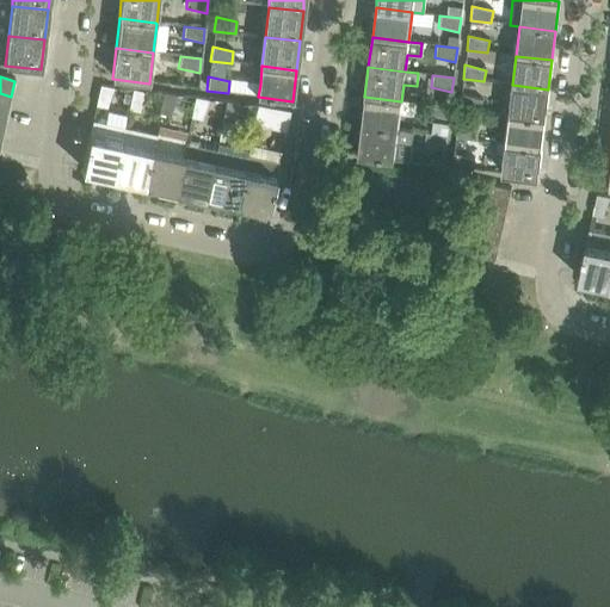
[(548,90),(512,85),(510,101),(497,100),(495,113),(509,115),(544,119),(548,90)]
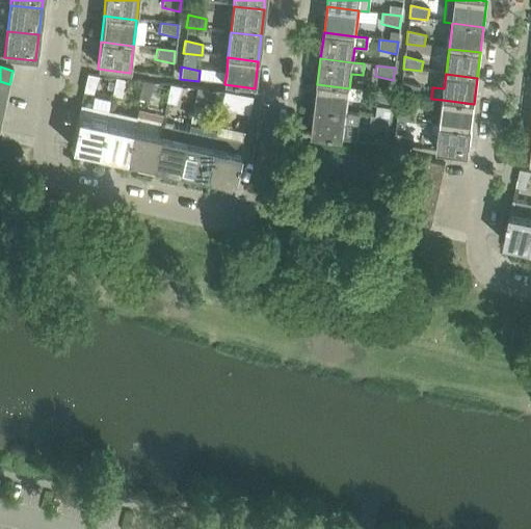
[(93,95),(98,78),(86,76),(83,93),(93,95)]
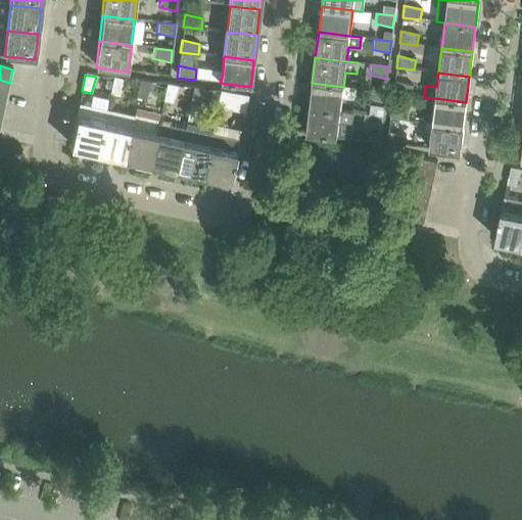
[(122,98),(127,81),(115,78),(111,95),(122,98)]
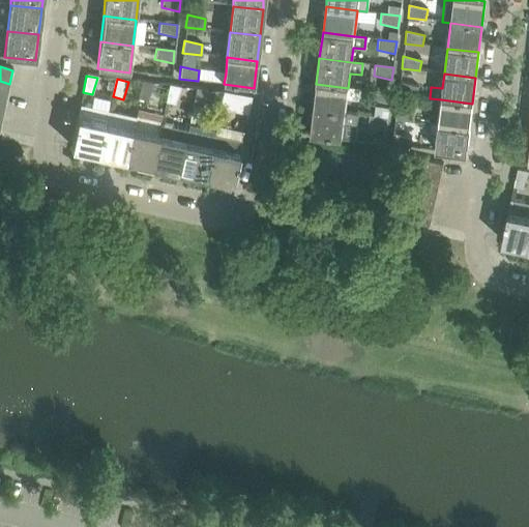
[(9,84),(0,81),(0,93),(6,95),(9,84)]
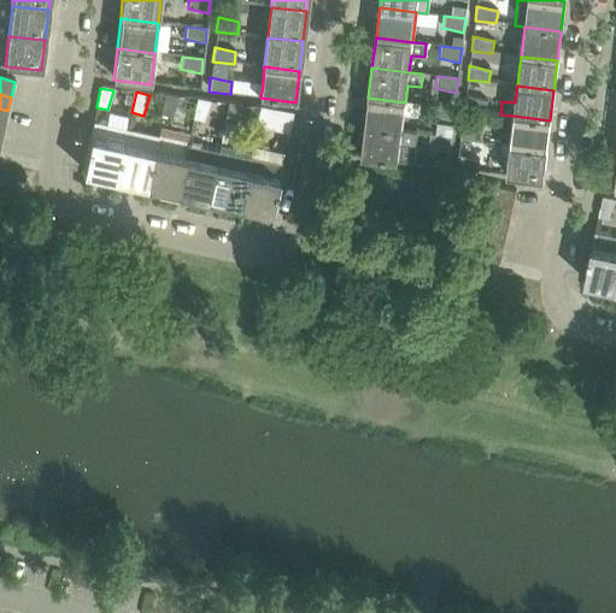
[(487,100),(465,95),(464,110),(485,112),(487,100)]
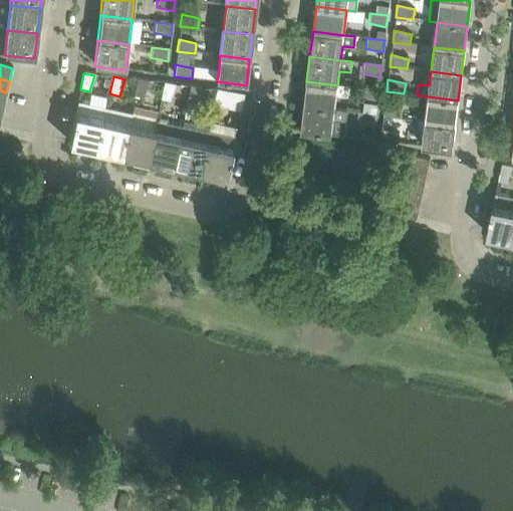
[(146,99),(152,82),(140,80),(136,97),(146,99)]
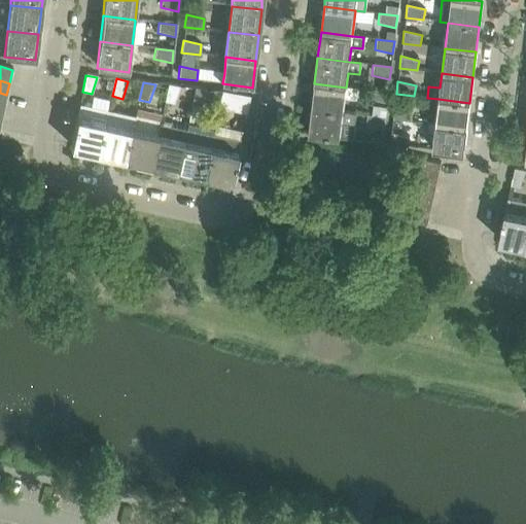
[(314,83),(311,109),(343,113),(344,99),(356,100),(357,89),(346,88),(314,83)]
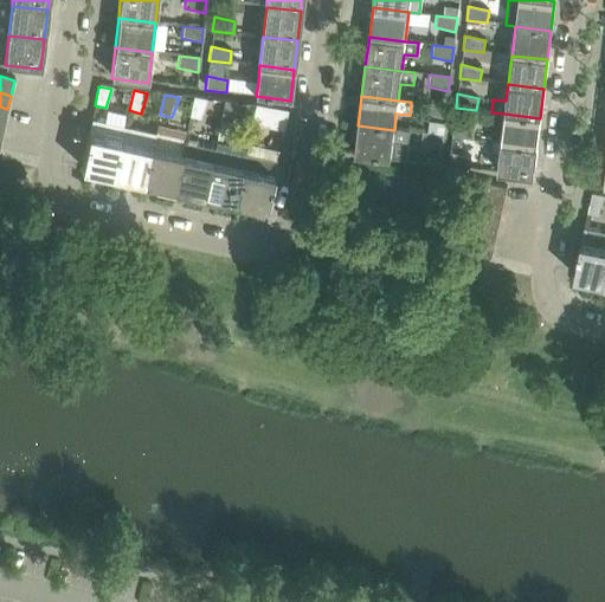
[(203,121),(210,101),(195,98),(192,118),(203,121)]
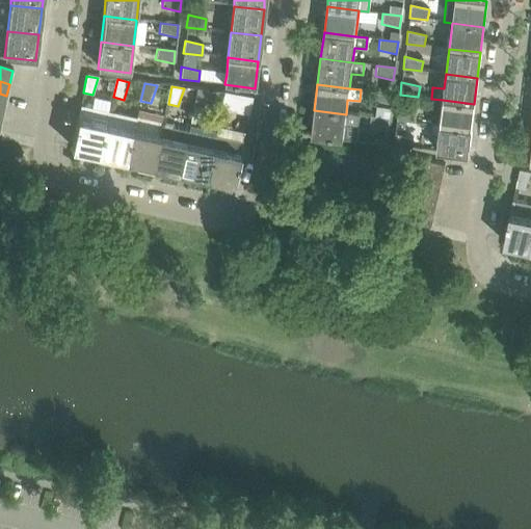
[(204,109),(210,91),(197,89),(193,107),(204,109)]
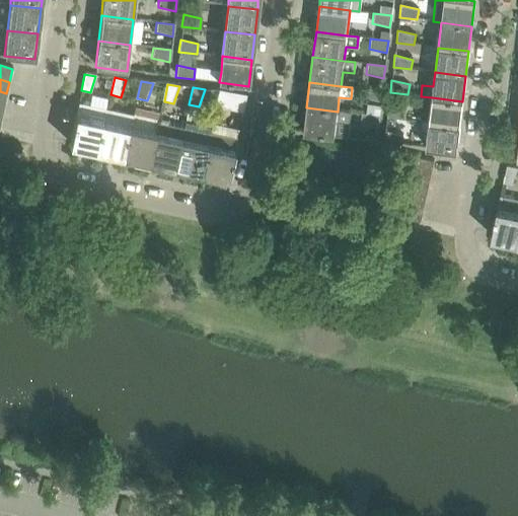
[(380,103),(382,91),(364,89),(363,99),(380,103)]
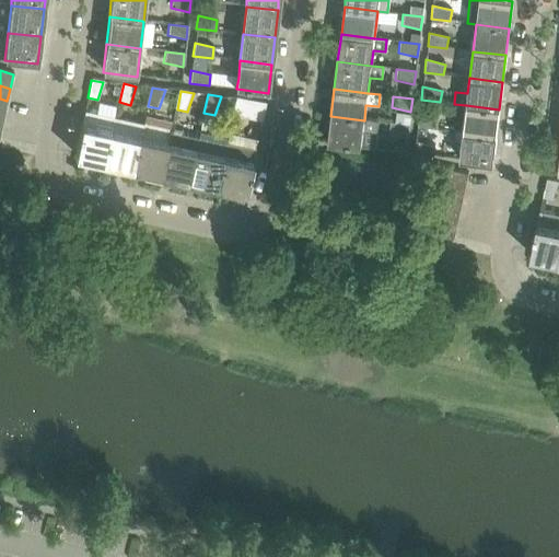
[(234,116),(261,122),(265,103),(239,97),(234,116)]
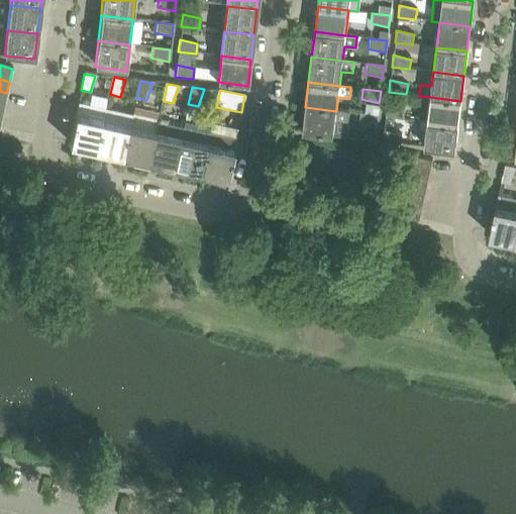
[(460,101),(430,97),(427,122),(457,126),(460,101)]
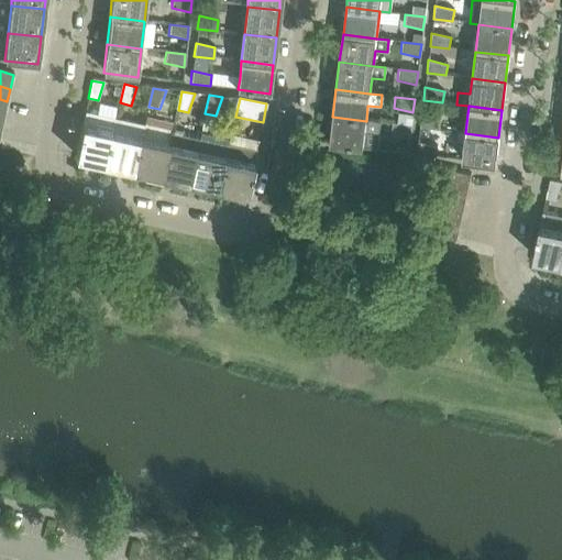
[(75,157),(106,164),(116,119),(85,112),(80,133),(79,133),(78,139),(79,139),(75,157)]
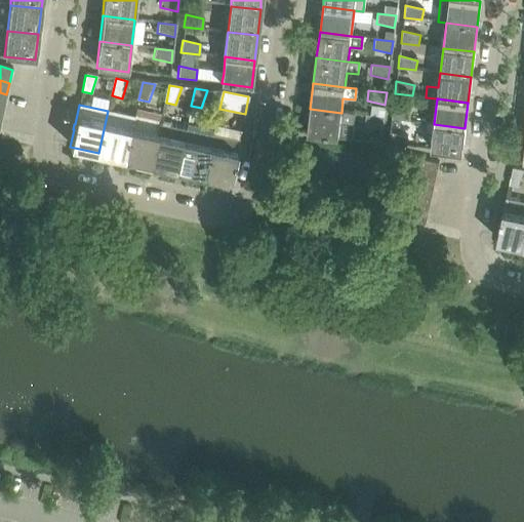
[(410,111),(393,107),(392,119),(409,121),(410,111)]
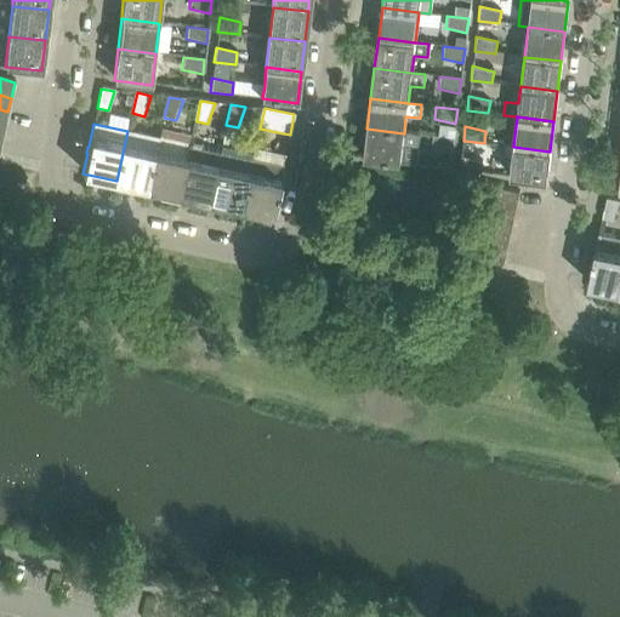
[(367,129),(363,159),(399,164),(402,147),(417,149),(420,135),(404,133),(367,129)]
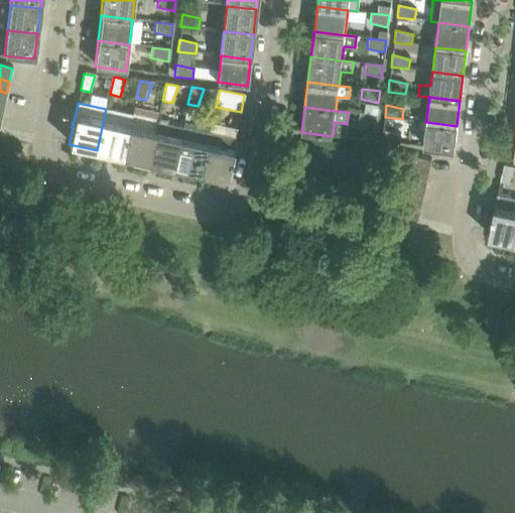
[(97,150),(123,156),(125,146),(132,115),(106,109),(97,150)]
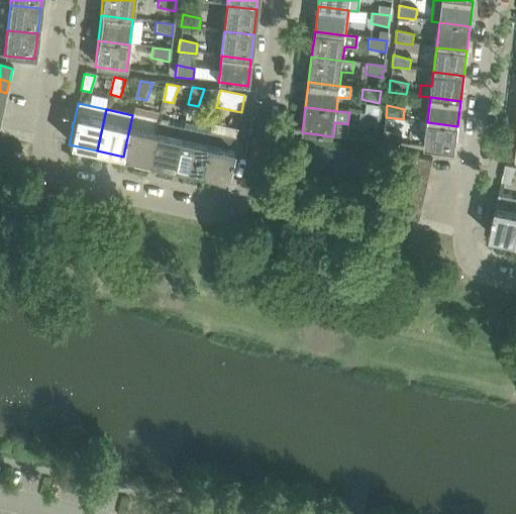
[(378,115),(358,113),(358,123),(376,127),(378,115)]
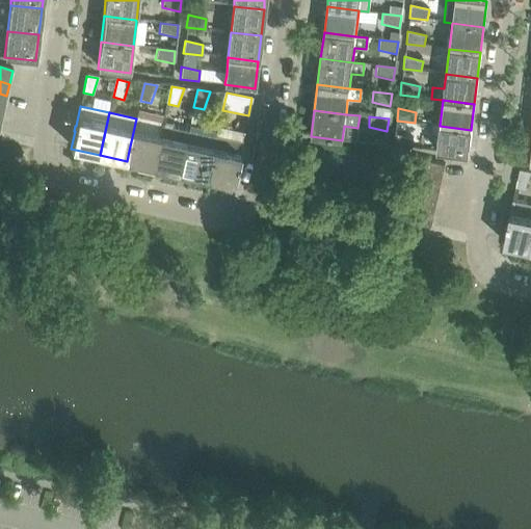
[(136,118),(129,151),(127,161),(153,166),(162,127),(163,124),(136,118)]
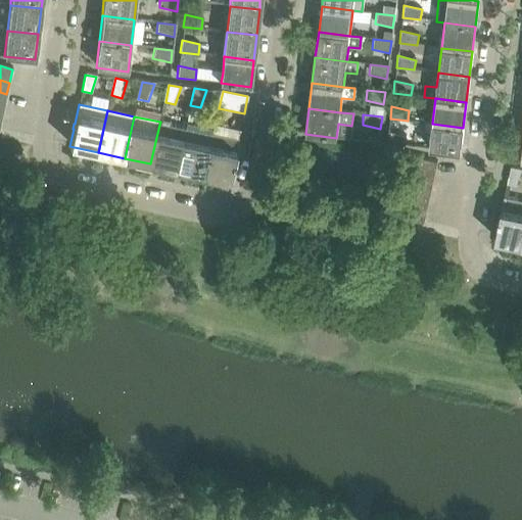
[(185,130),(177,170),(203,176),(212,134),(214,130),(187,124),(185,130)]
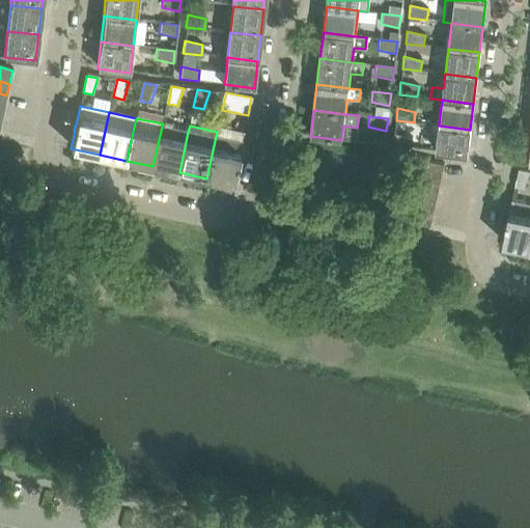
[(427,150),(436,151),(467,156),(470,130),(439,126),(437,141),(428,140),(427,150)]
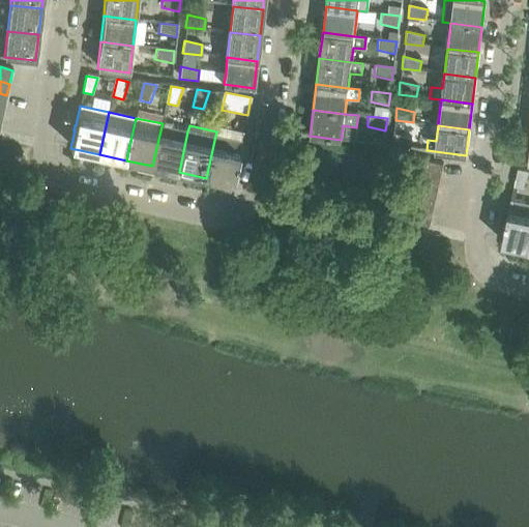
[(152,166),(179,172),(187,132),(162,126),(152,166)]
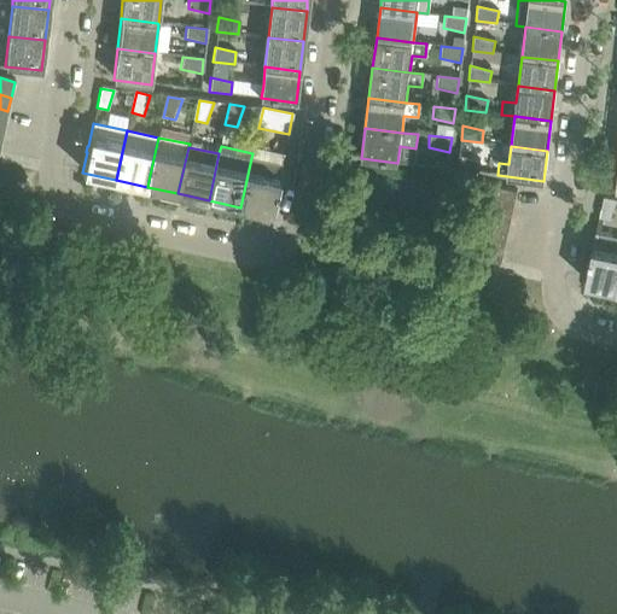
[(281,164),(251,158),(240,208),(271,214),(281,164)]
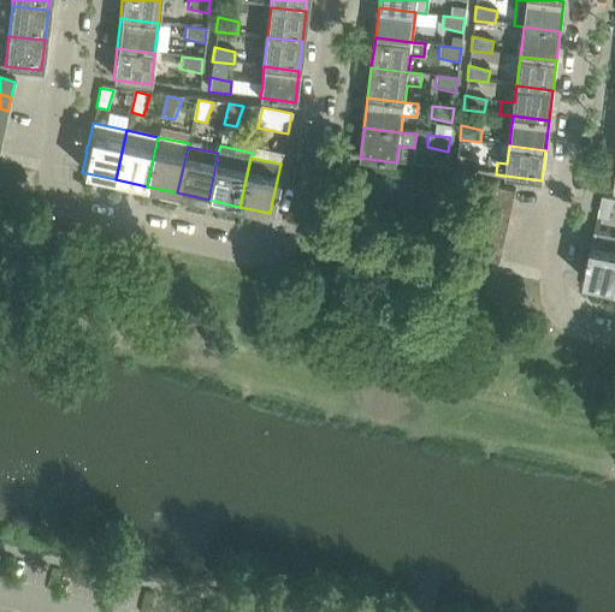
[(457,159),(456,170),(477,172),(478,164),(457,159)]
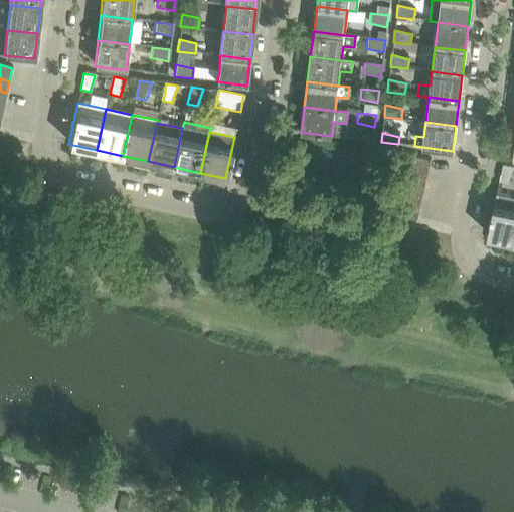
[(404,155),(401,168),(427,173),(430,160),(404,155)]
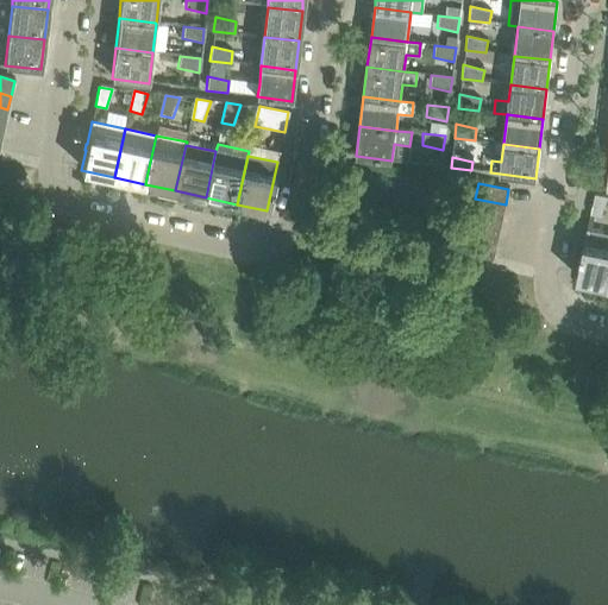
[(607,199),(594,195),(590,215),(600,218),(607,199)]
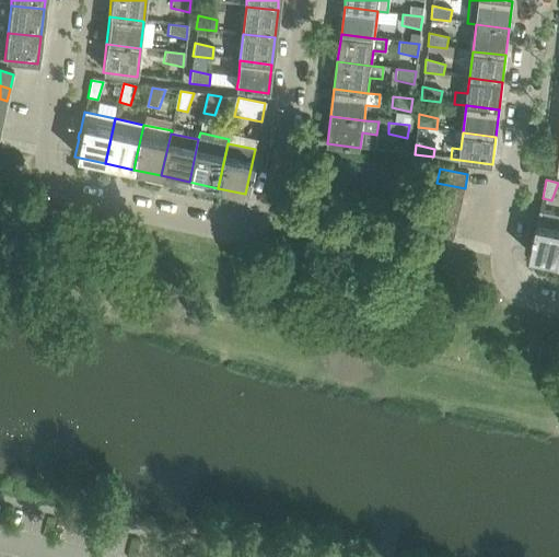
[(465,188),(437,183),(433,195),(462,200),(465,188)]
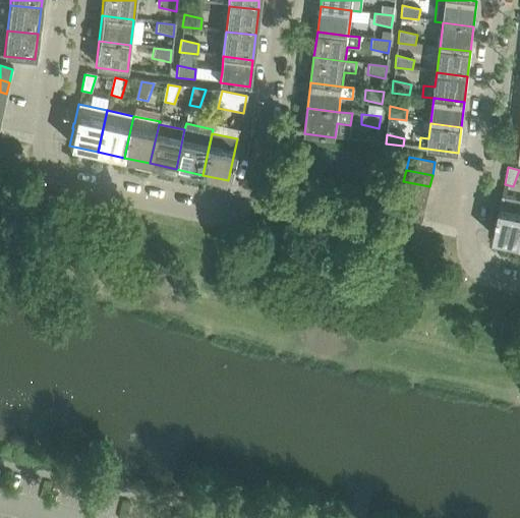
[(403,181),(401,193),(426,199),(429,186),(403,181)]
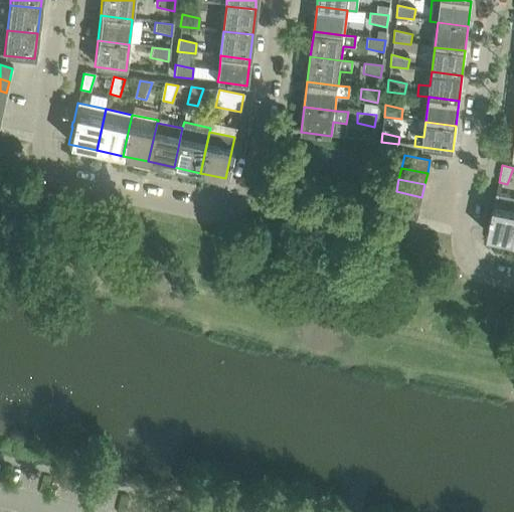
[(421,197),(396,191),(393,202),(419,207),(421,197)]
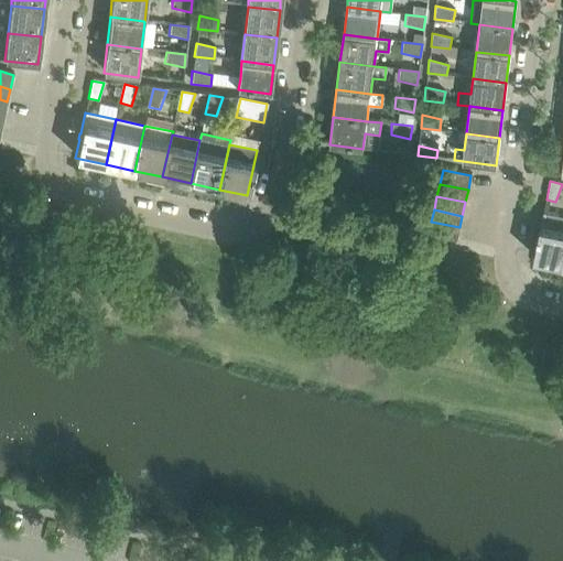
[(562,217),(543,214),(533,259),(562,266),(562,262),(562,217)]
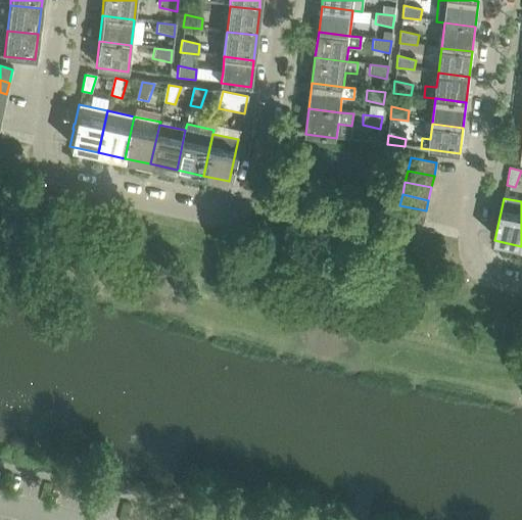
[(399,205),(397,219),(423,224),(426,210),(399,205)]
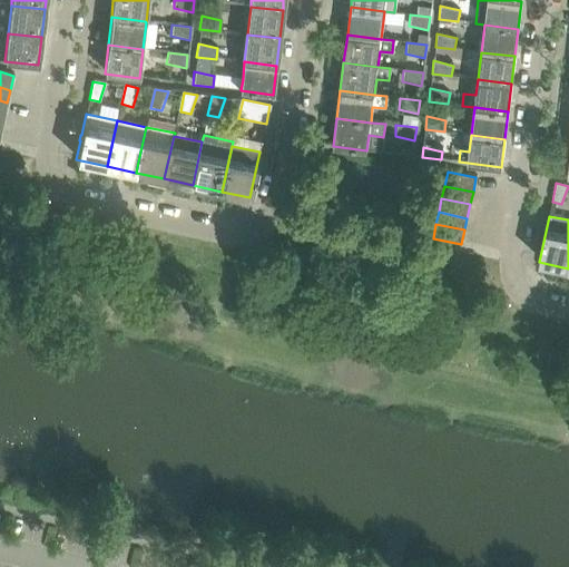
All buildings are outlined.
